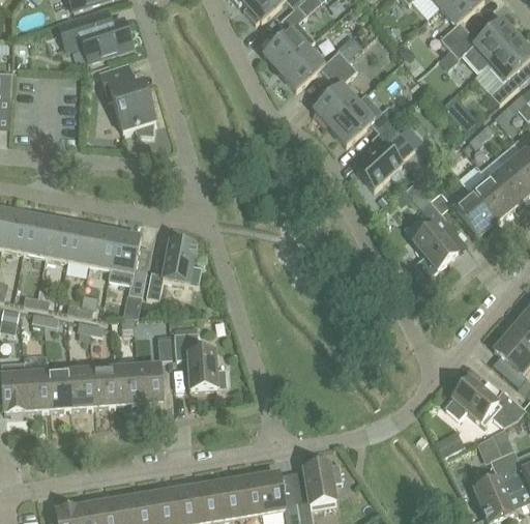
[(68,0),(72,9),(102,0),(68,0)]
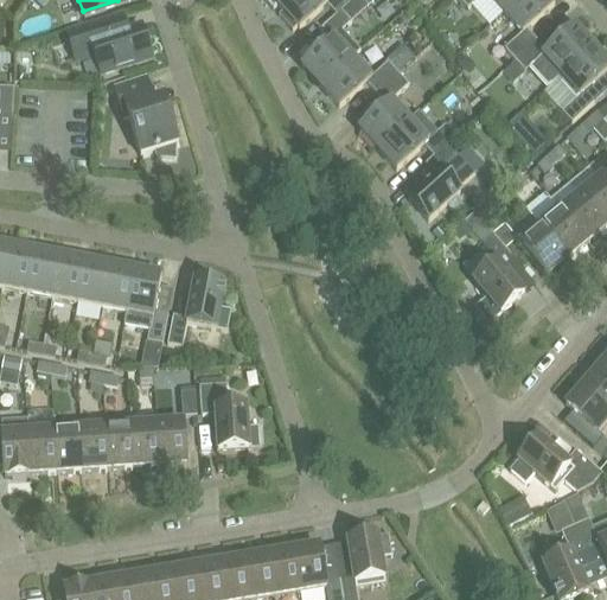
[(282,7),(279,11),(292,26),(296,23),(299,25),(326,0),(336,11),(340,6),(342,7),(349,0),(283,0),(280,4),(282,7)]
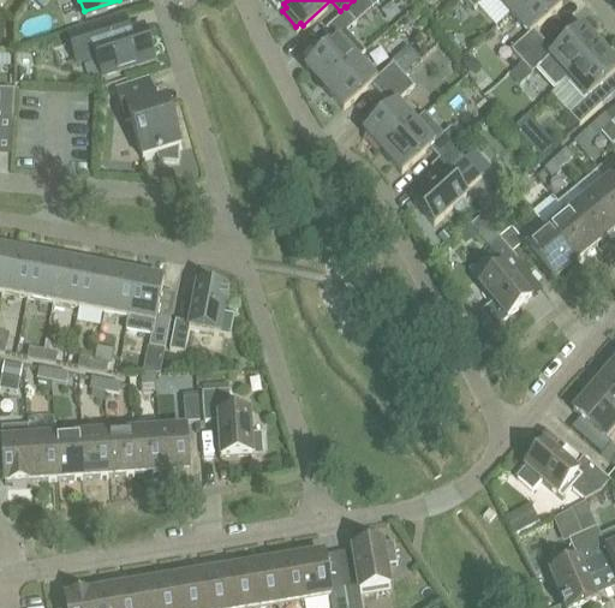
[(469,0),(473,5),(477,3),(495,22),(509,9),(519,0),(469,0)]
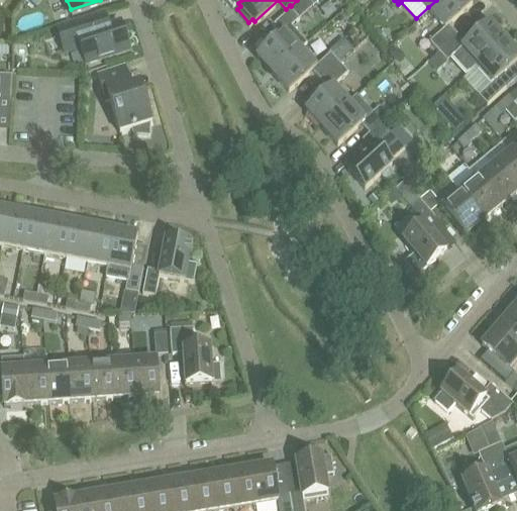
[(444,24),(429,38),(438,47),(456,31),(448,22),(472,1),(471,0),(436,0),(428,7),(444,24)]
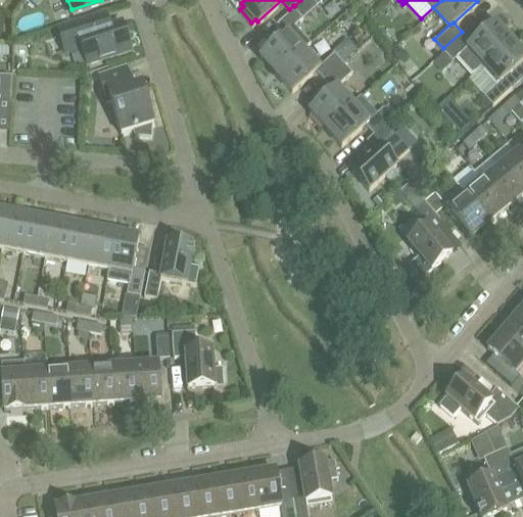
[(283,32),(259,53),(276,72),(303,46),(310,40),(294,24),(302,15),(294,6),(293,5),(289,9),(274,22),(283,32)]
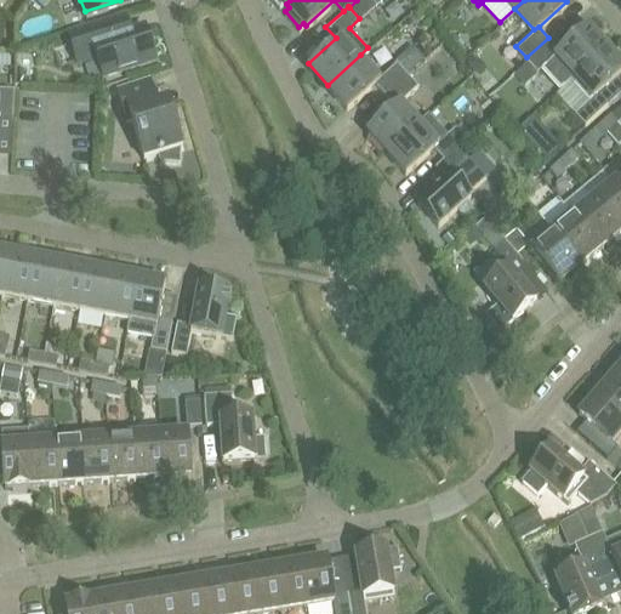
[(124,12),(123,13),(68,30),(78,58),(97,52),(103,73),(154,56),(144,23),(129,28),(124,12)]
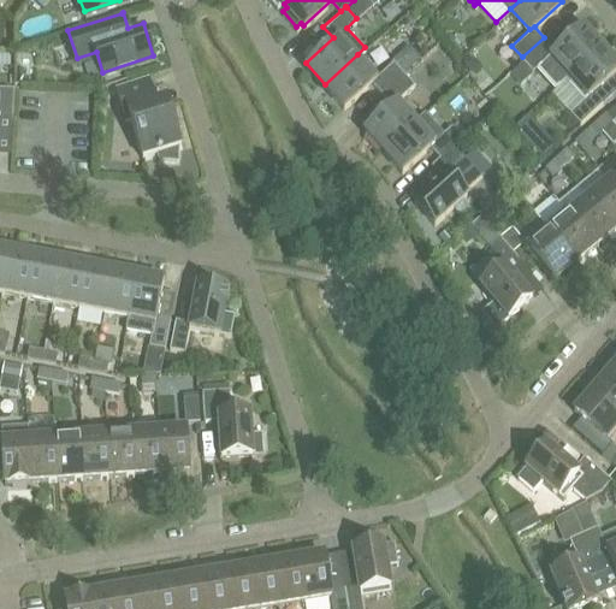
[(544,37),(522,57),(532,69),(537,65),(555,86),(564,77),(600,43),(582,23),(578,27),(554,48),(544,37)]
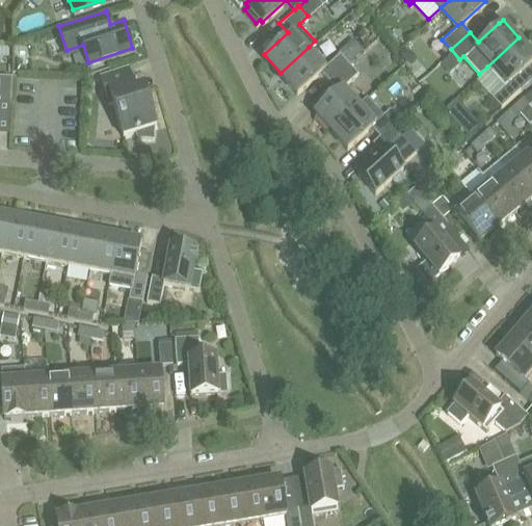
[(479,74),(476,77),(491,95),(501,105),(521,87),(511,78),(531,58),(531,51),(519,37),(487,67),(479,74)]
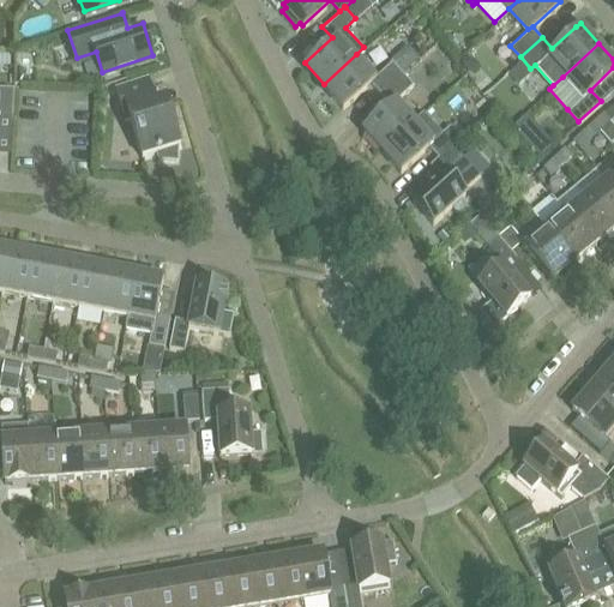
[(356,54),(324,84),(343,104),(371,79),(380,90),(402,71),(392,59),(374,74),(356,54)]
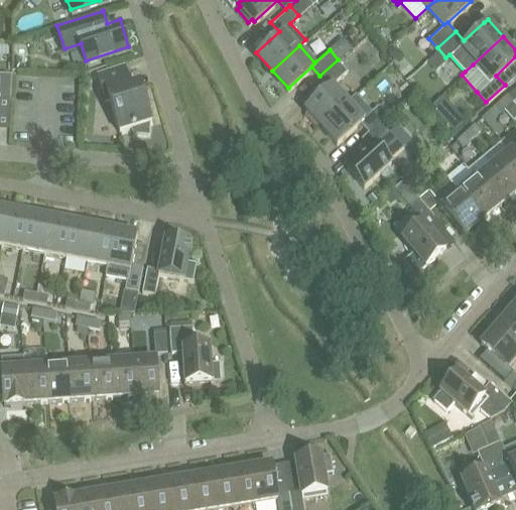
[(435,49),(427,56),(435,67),(444,58),(435,49)]
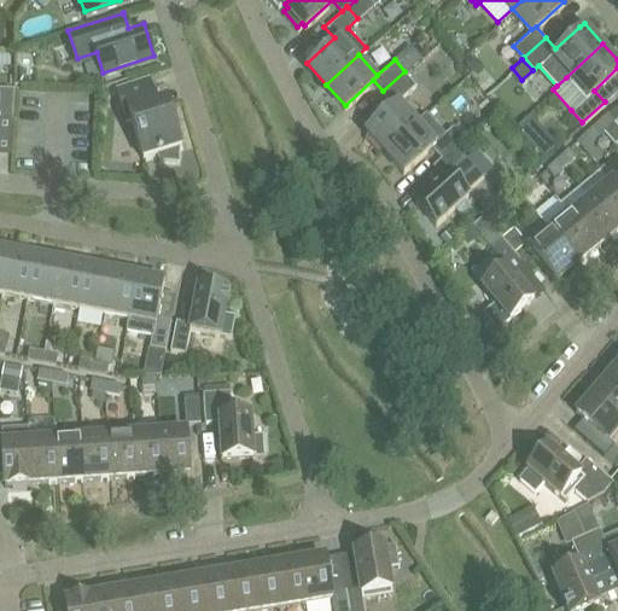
[(392,102),(365,127),(384,149),(417,120),(397,99),(415,82),(404,71),(383,91),(392,102)]
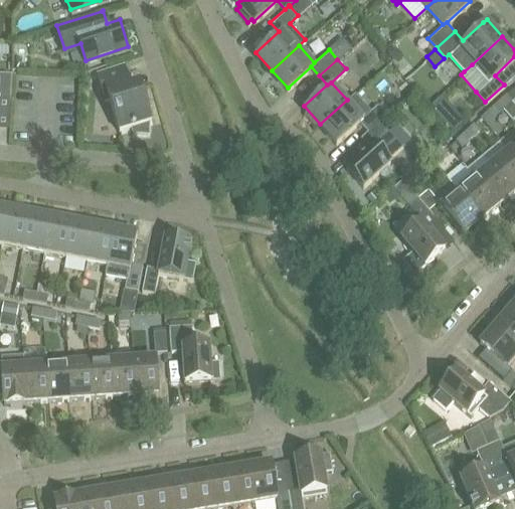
[(124,63),(97,71),(105,97),(109,96),(119,129),(132,125),(134,130),(148,131),(149,120),(151,119),(149,114),(150,106),(147,106),(140,85),(132,88),(124,63)]
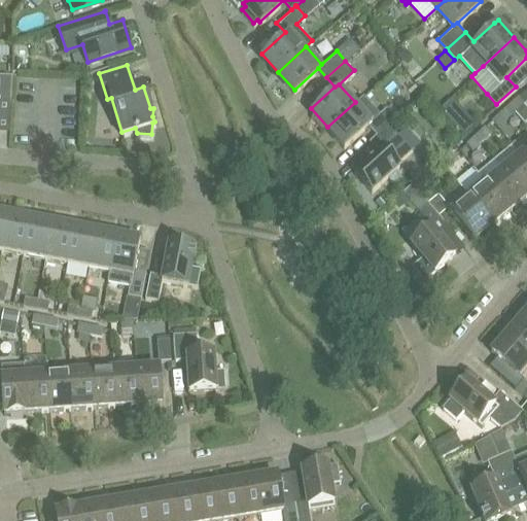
[(0,98),(10,99),(11,73),(0,71),(0,98)]
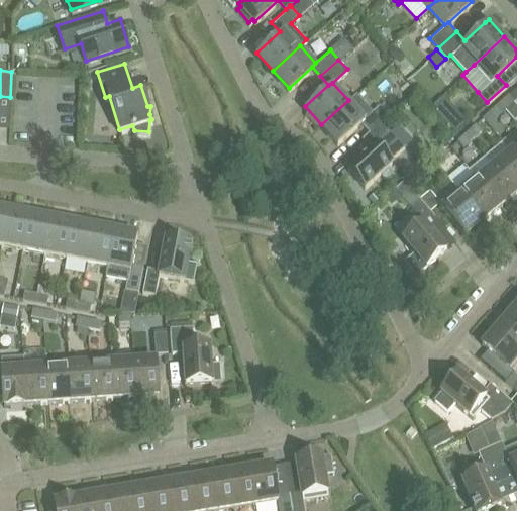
[(348,100),(321,124),(337,141),(357,123),(360,121),(369,129),(369,130),(381,119),(388,113),(379,103),(372,109),(356,92),(348,100)]
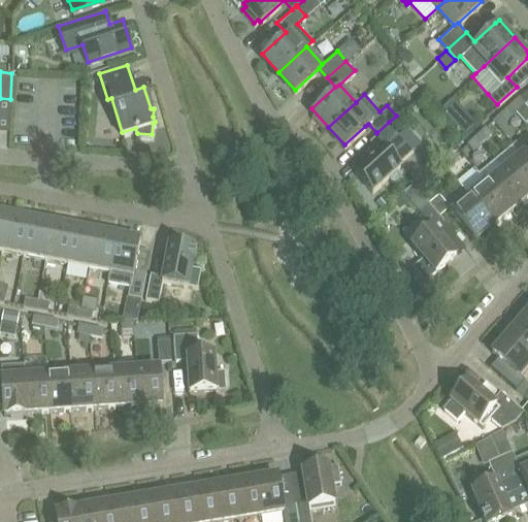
[(509,102),(515,108),(524,100),(519,94),(509,102)]
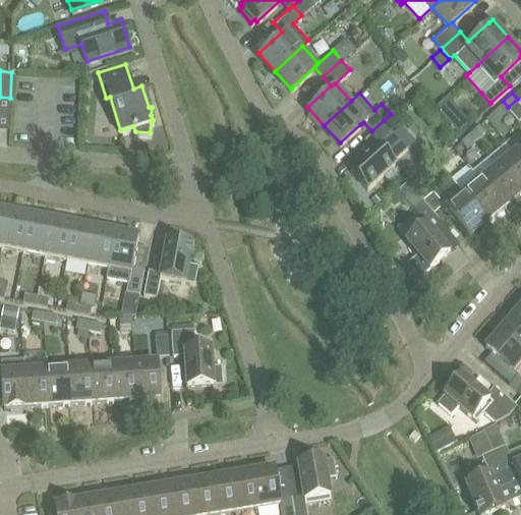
[(447,97),(435,108),(457,133),(469,122),(447,97)]
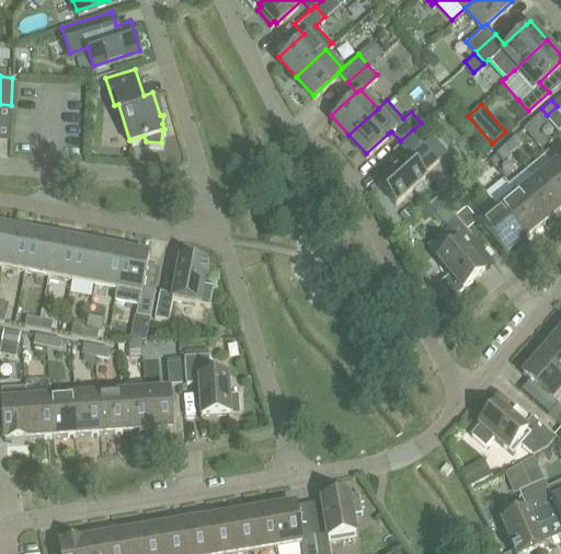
[(537,125),(547,115),(541,108),(531,118),(537,125)]
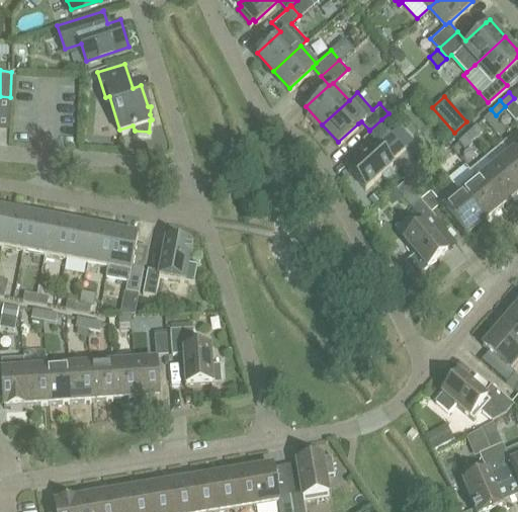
[(370,146),(347,167),(365,186),(381,172),(382,173),(391,165),(390,164),(393,161),(391,159),(397,153),(405,146),(391,129),(381,119),(369,131),(369,130),(362,137),(370,146)]
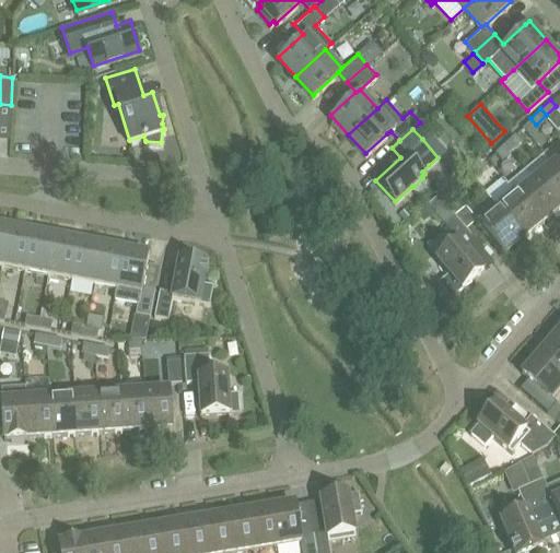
[(515,131),(505,141),(511,148),(521,138),(515,131)]
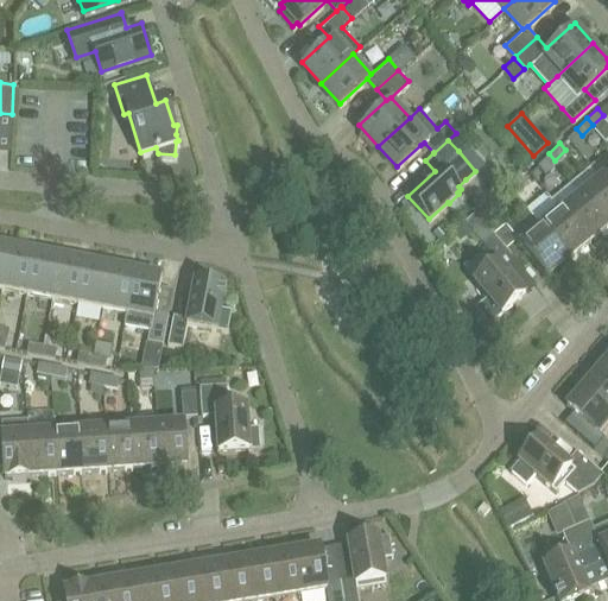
[(545,170),(555,160),(549,153),(538,163),(545,170)]
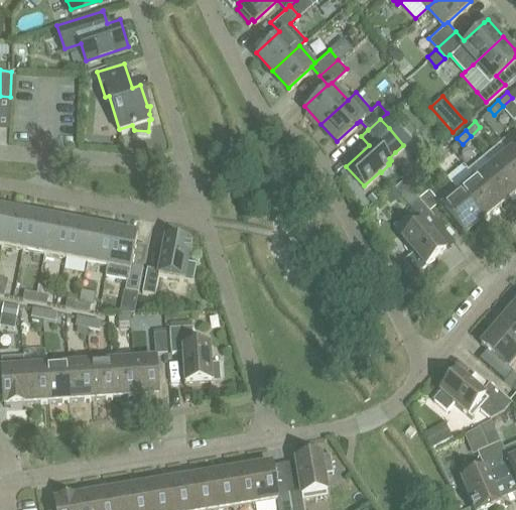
[(501,138),(484,152),(492,161),(515,190),(515,189),(515,156),(509,148),(501,138)]
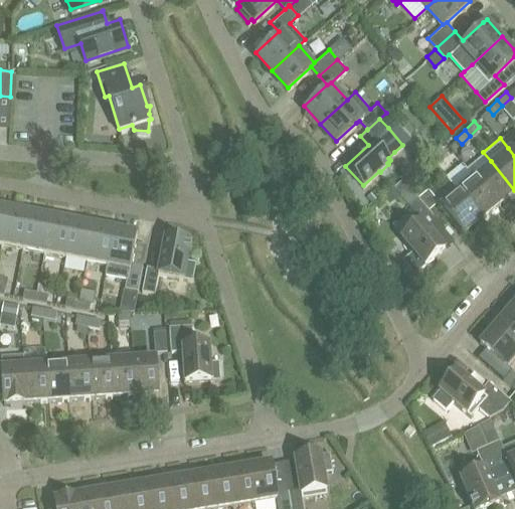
[(428,153),(434,159),(443,151),(438,145),(428,153)]
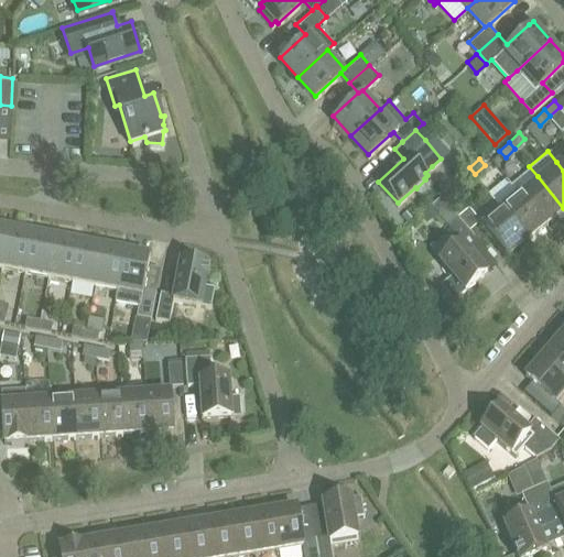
[(529,166),(511,181),(517,187),(545,222),(563,208),(538,176),(529,166)]
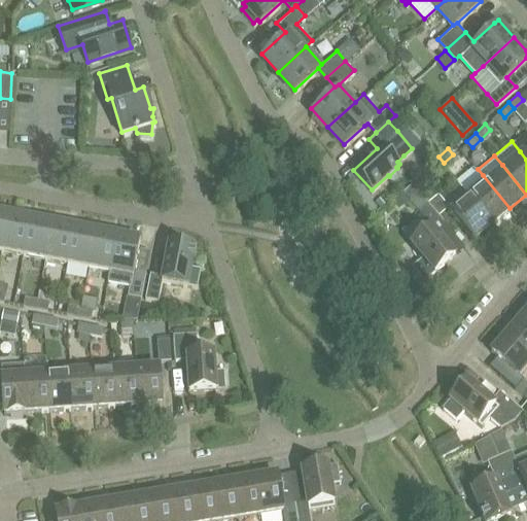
[(472,164),(456,178),(458,181),(465,189),(492,222),(510,208),(483,175),(478,169),(472,164)]
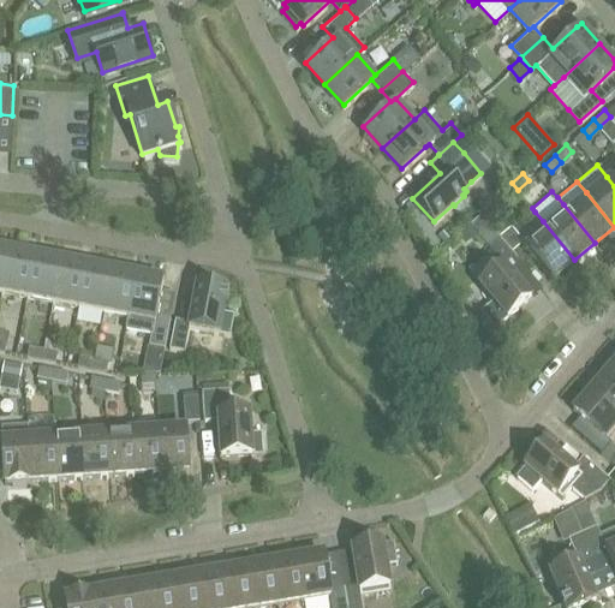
[(481,210),(469,220),(477,231),(488,243),(490,248),(502,262),(479,281),(493,297),(481,308),(493,323),(494,325),(507,315),(532,294),(530,292),(529,293),(507,266),(518,257),(511,248),(512,248),(500,233),(481,210)]
